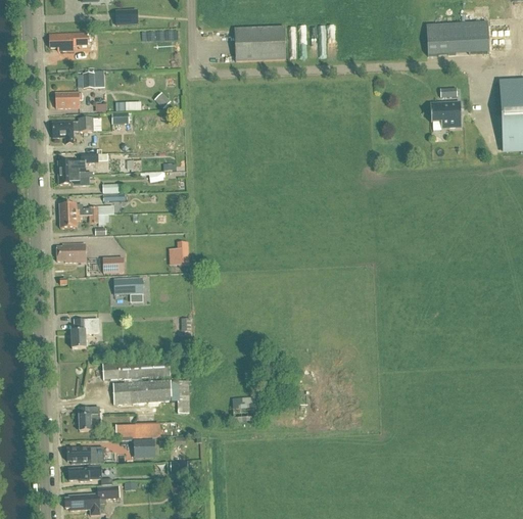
[(124,9),(125,15),(119,16),(119,24),(135,22),(134,8),(124,9)]
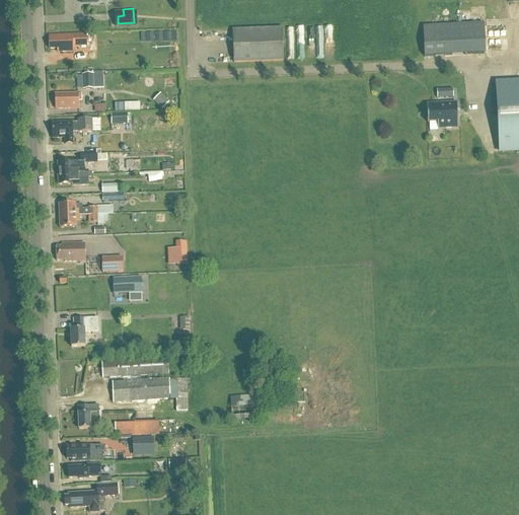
[(484,20),(423,23),(424,55),(434,54),(486,51),(484,20)]
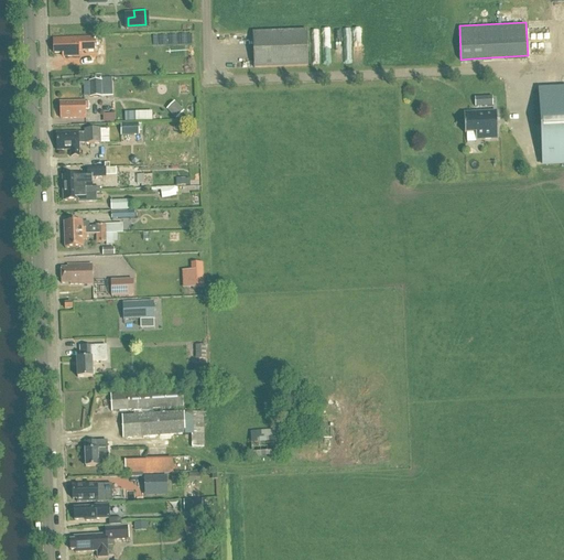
[(306,28),(252,30),(253,65),(308,63),(306,28)]
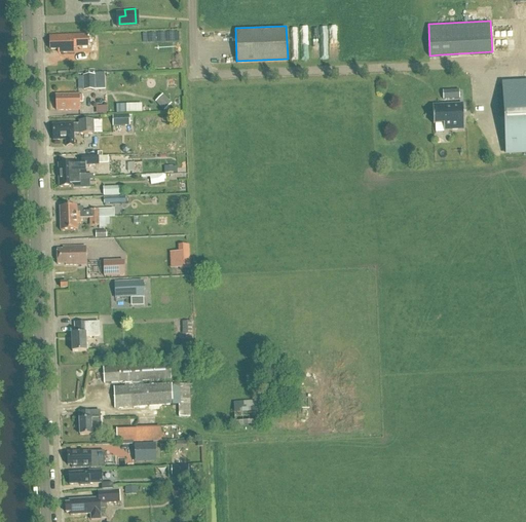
[(87,32),(81,32),(81,34),(73,34),(73,33),(49,34),(50,47),(59,46),(59,50),(74,49),(74,44),(87,44),(87,32)]
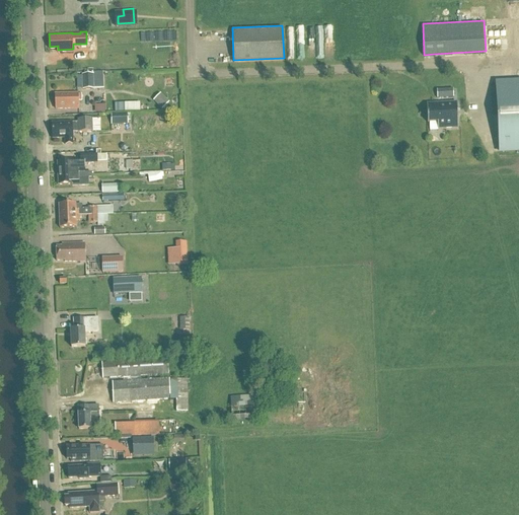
[(93,72),(81,72),(82,87),(93,87),(93,72)]
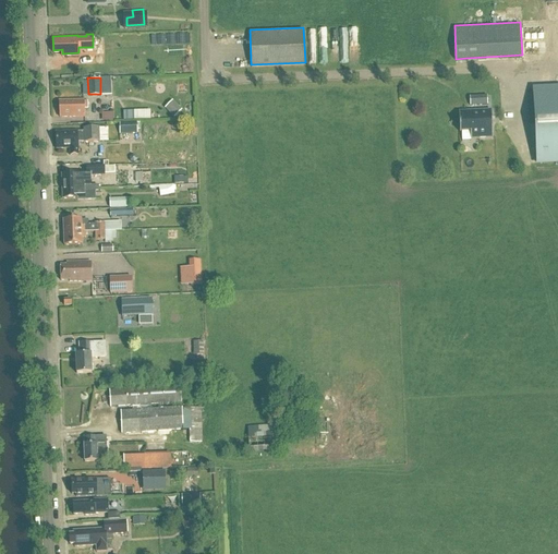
[(557,85),(533,87),(537,161),(557,159),(557,85)]
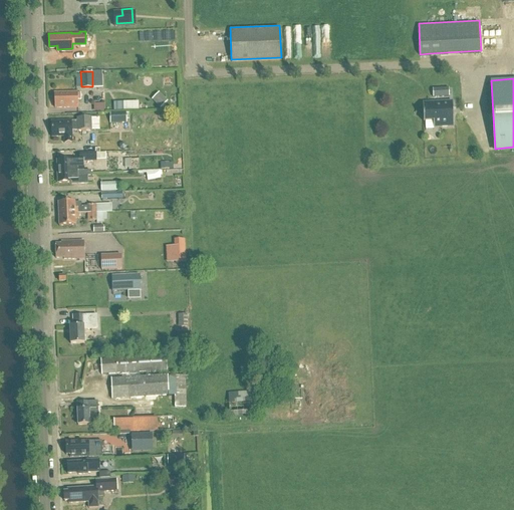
[(446,84),(429,85),(430,94),(447,93),(446,84)]
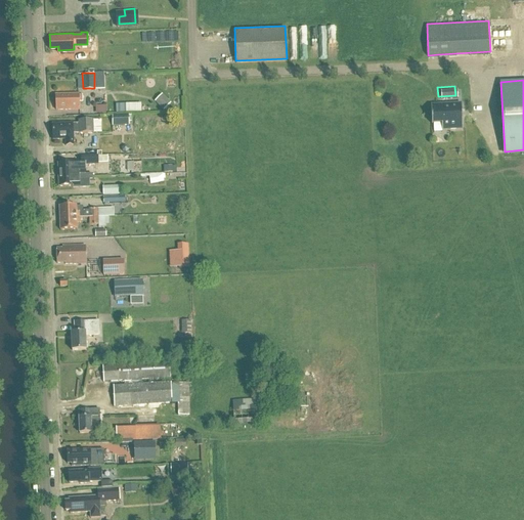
[(81,92),(57,92),(57,107),(81,107),(81,92)]
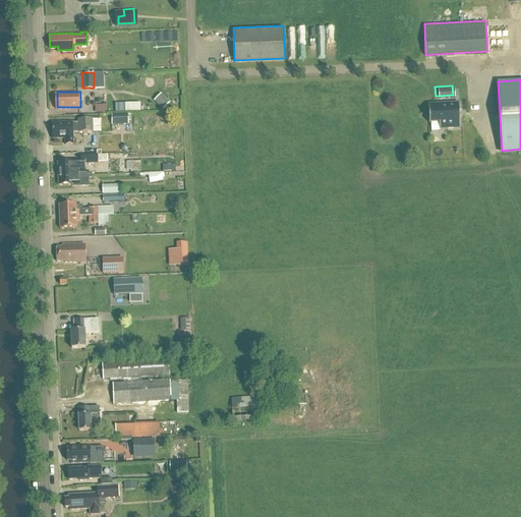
[(162,93),(156,100),(164,108),(170,101),(162,93)]
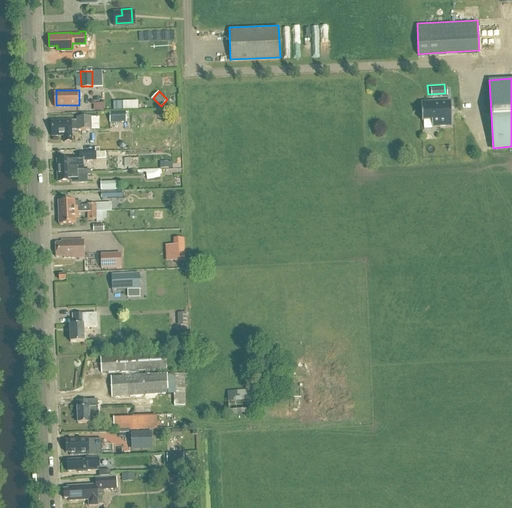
[(452,123),(450,99),(421,101),(422,119),(431,118),(432,124),(452,123)]
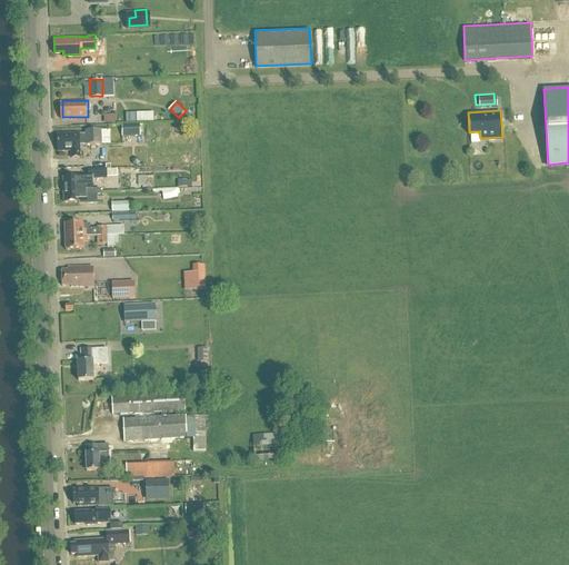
[(122,121),(122,134),(140,132),(140,121),(122,121)]
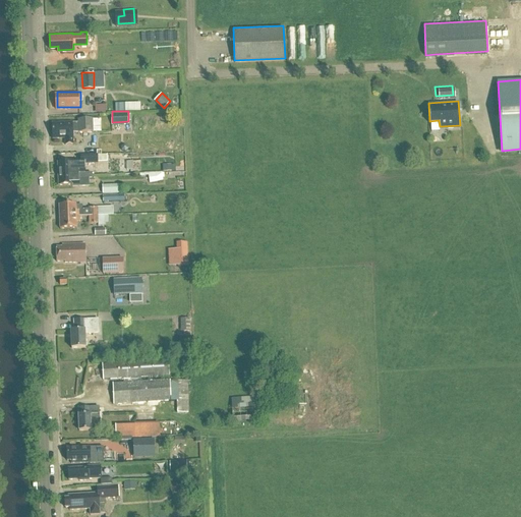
[(53,135),(62,135),(65,135),(66,142),(72,141),(72,130),(93,129),(93,117),(78,117),(78,120),(72,120),(72,118),(52,119),(53,135)]
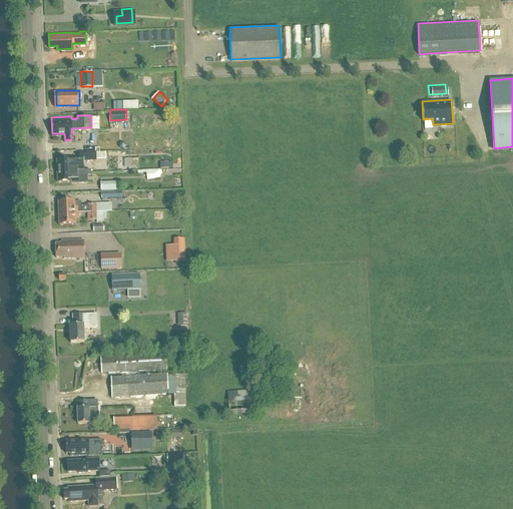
[(79,157),(57,158),(57,169),(90,168),(90,167),(84,168),(84,159),(96,159),(96,150),(85,150),(79,150),(79,157)]
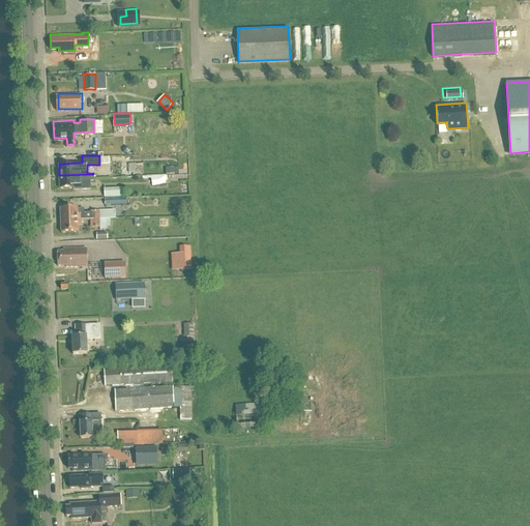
[(165,180),(164,172),(148,175),(150,183),(165,180)]
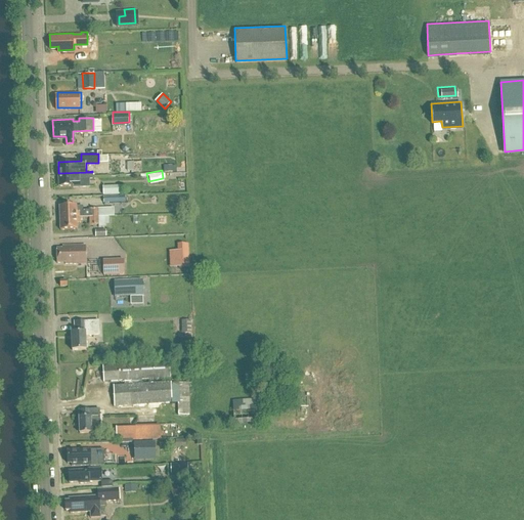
[(92,172),(58,173),(59,184),(80,183),(80,185),(90,184),(89,176),(93,176),(93,174),(92,174),(92,172)]
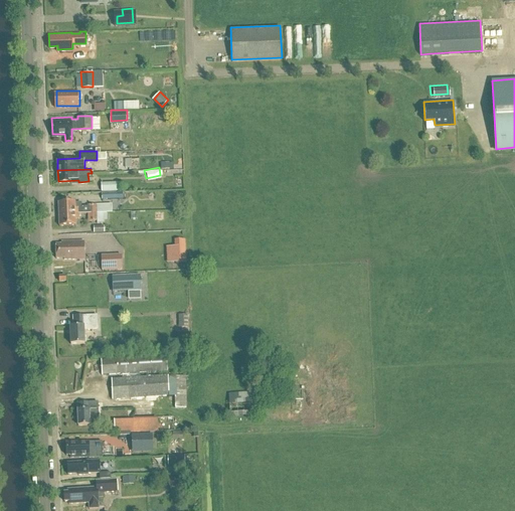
[(118,189),(118,181),(102,181),(102,190),(118,189)]
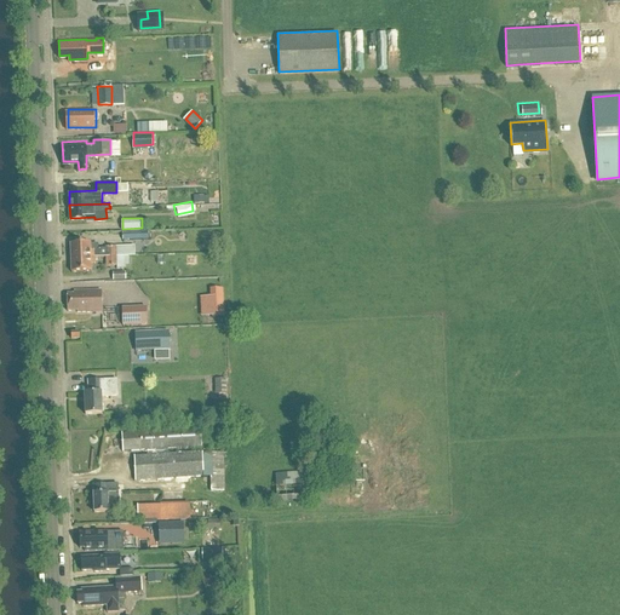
[(70,241),(72,256),(95,256),(95,254),(107,254),(128,253),(132,253),(132,243),(107,245),(107,246),(98,246),(98,248),(91,248),(90,241),(70,241)]
